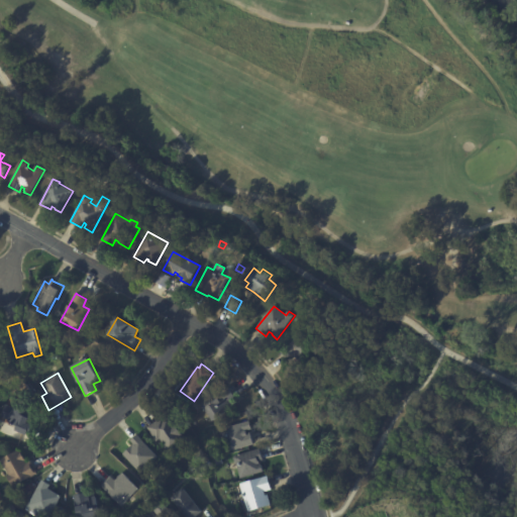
[(23,387),(30,396),(21,402),(15,392),(23,387)]
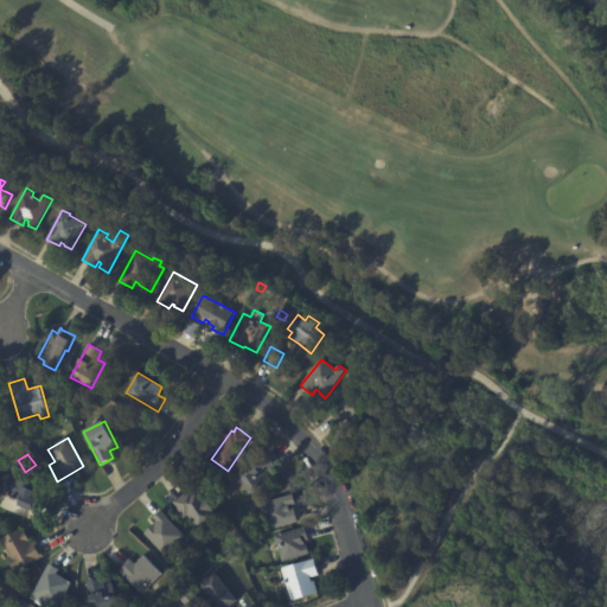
[(268,455),(276,467),(269,472),(274,479),(250,496),(250,494),(244,498),(231,481),(268,455)]
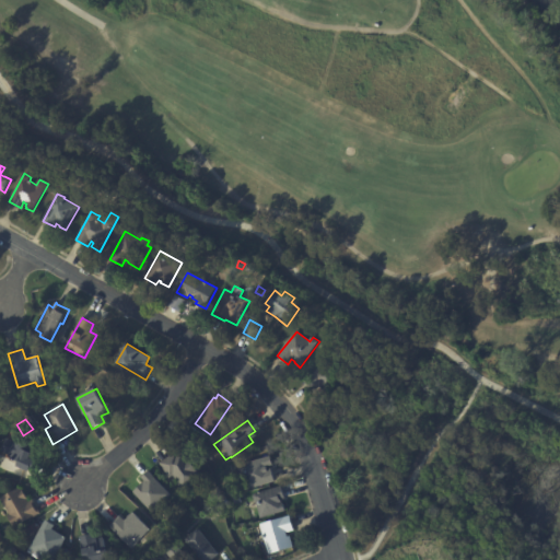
[(36,459),(35,462),(36,462),(35,466),(36,466),(34,473),(30,471),(30,473),(16,467),(18,465),(0,456),(0,451),(10,429),(22,434),(19,442),(36,450),(33,456),(32,455),(31,457),(36,459)]
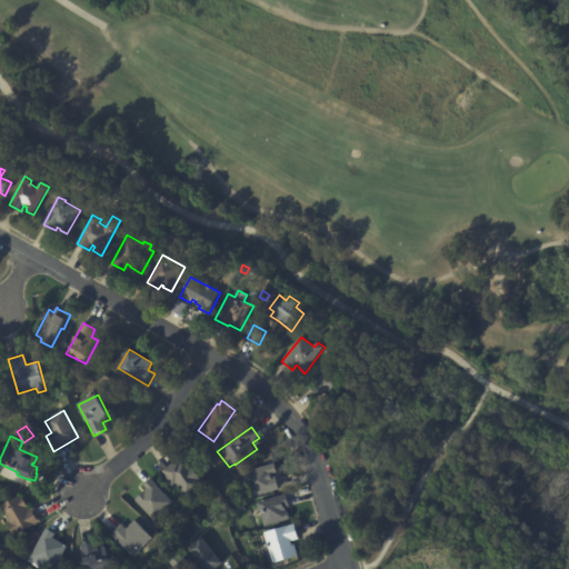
[(202,487),(186,499),(176,485),(172,487),(162,471),(179,459),(180,461),(185,458),(191,467),(191,466),(201,480),(200,480),(203,486),(202,487)]
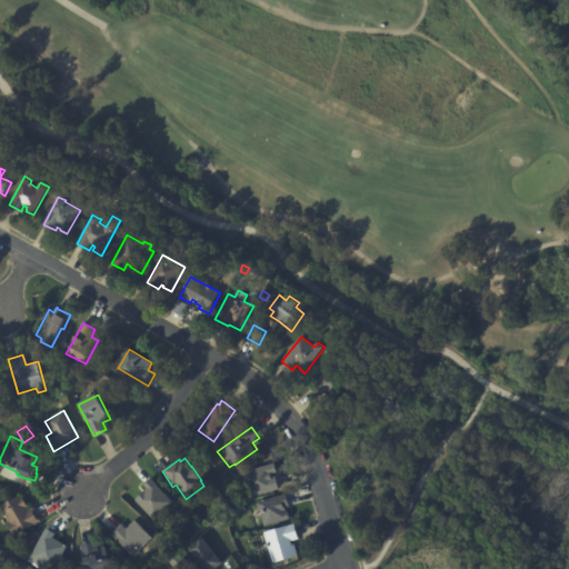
[(277,473),(273,473),(275,477),(276,477),(279,490),(250,498),(243,472),(275,463),(278,472),(277,473)]
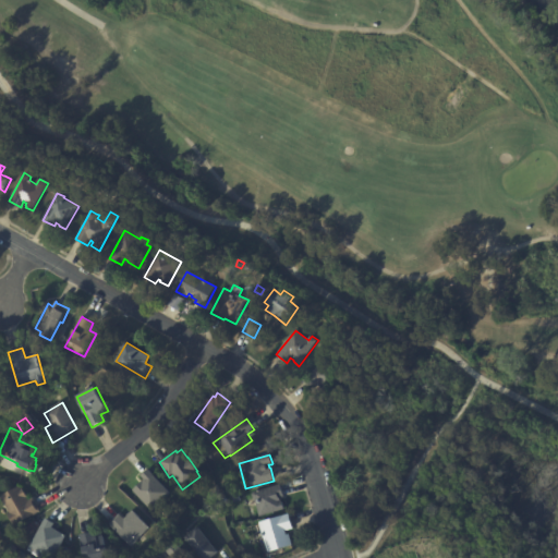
[(140,484),(144,480),(141,476),(148,470),(171,494),(152,511),(132,490),(140,484)]
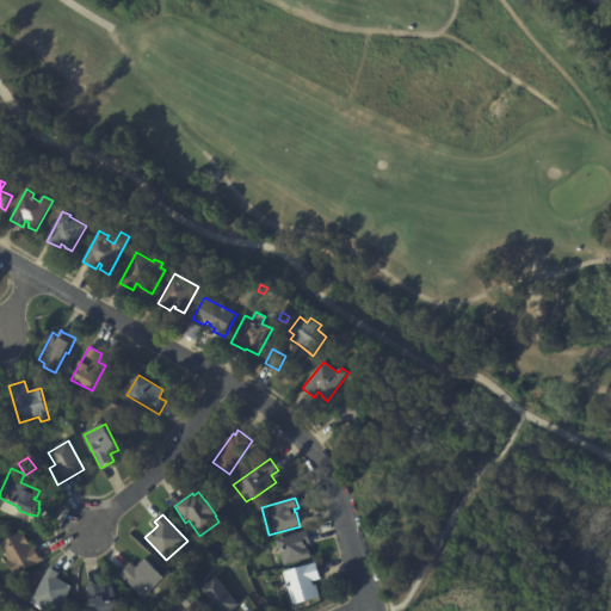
[(31,547),(32,548),(36,545),(44,560),(14,576),(7,562),(10,561),(5,554),(4,554),(0,547),(0,544),(23,531),(31,547)]
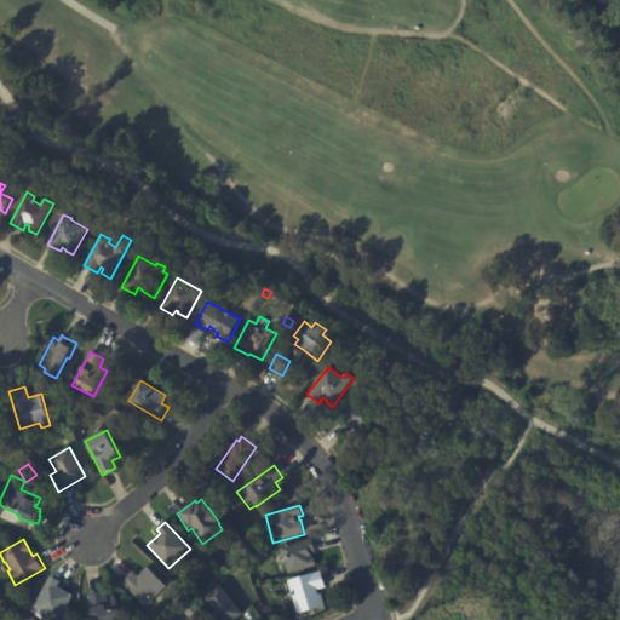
[(315,550),(316,552),(311,554),(313,558),(314,557),(316,568),(287,575),(282,556),(280,555),(280,550),(281,547),(313,539),(315,550)]
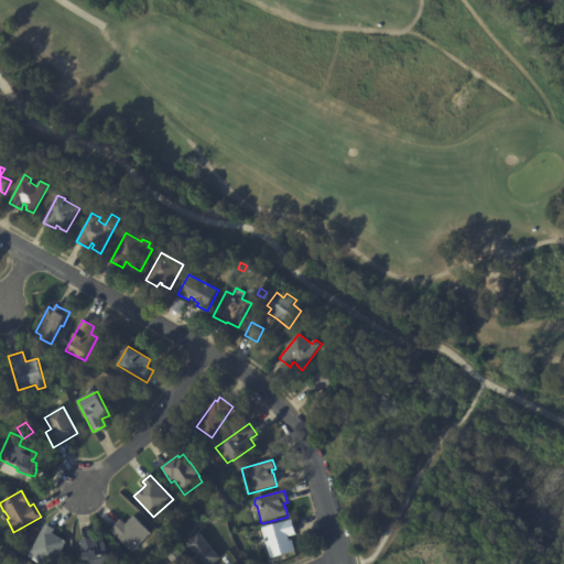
[(227,502),(225,496),(231,494),(234,501),(227,502)]
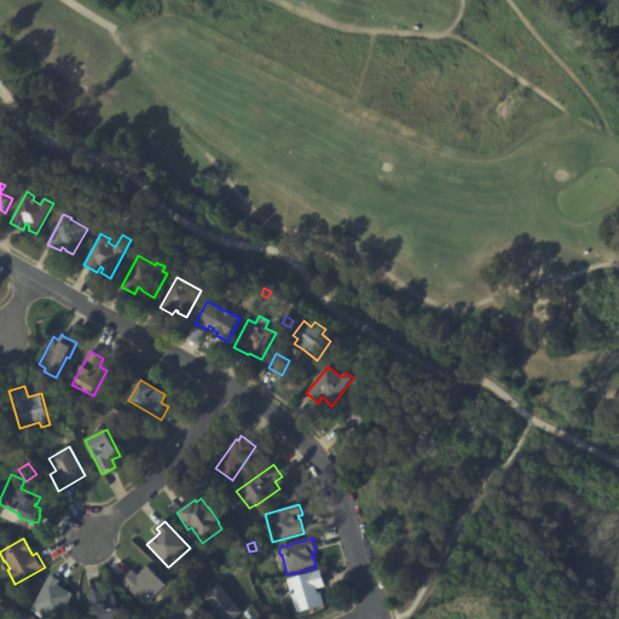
[(266,556),(259,559),(256,550),(264,548),(266,556)]
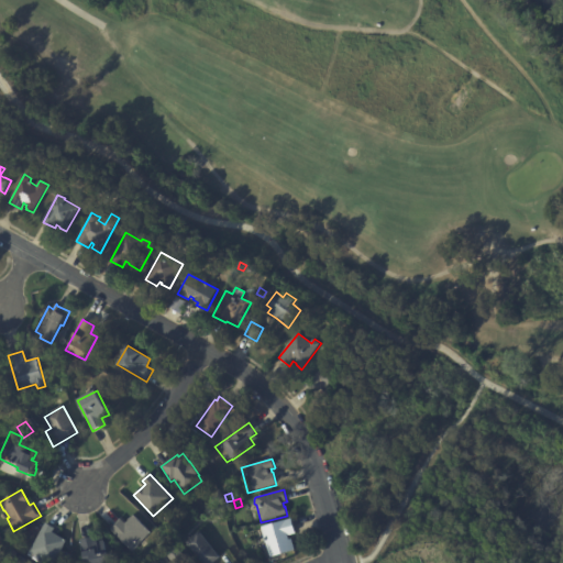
[(217,516),(211,519),(208,512),(217,507),(221,514),(217,516)]
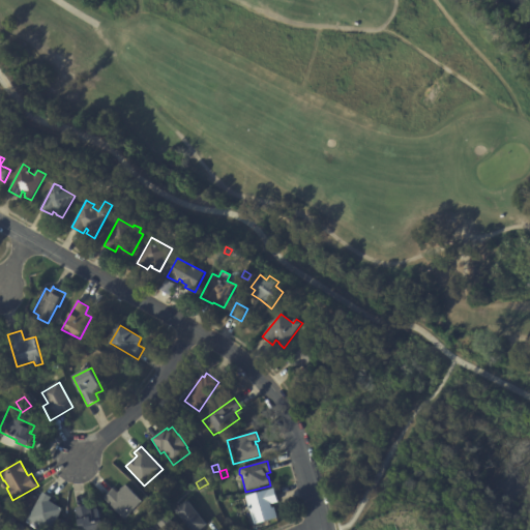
[(142,501),(124,520),(102,498),(113,488),(118,493),(120,491),(120,490),(123,488),(124,489),(126,486),(142,501)]
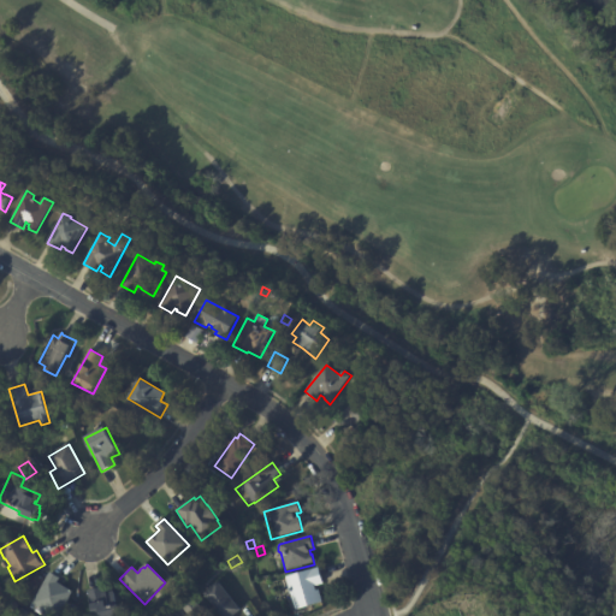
[(320,569),(324,584),(318,586),(323,603),(295,610),(285,578),(320,568),(320,569)]
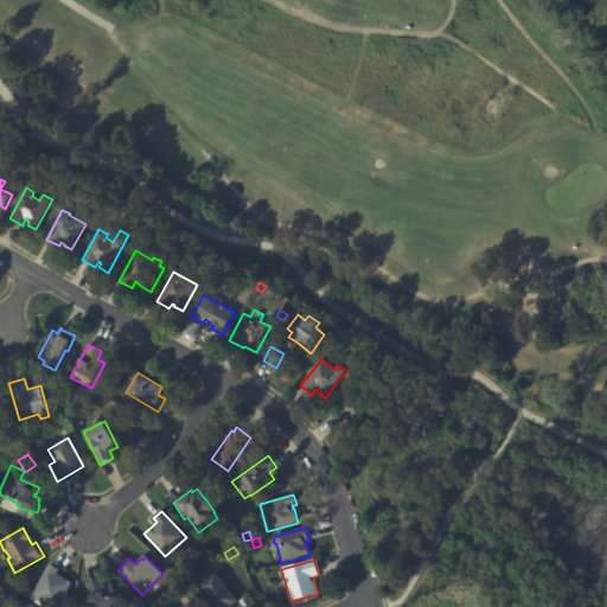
[(59,570),(57,574),(72,583),(57,606),(53,606),(51,606),(50,606),(43,606),(45,604),(43,601),(40,606),(34,602),(37,598),(34,596),(32,601),(30,599),(50,564),(59,570)]
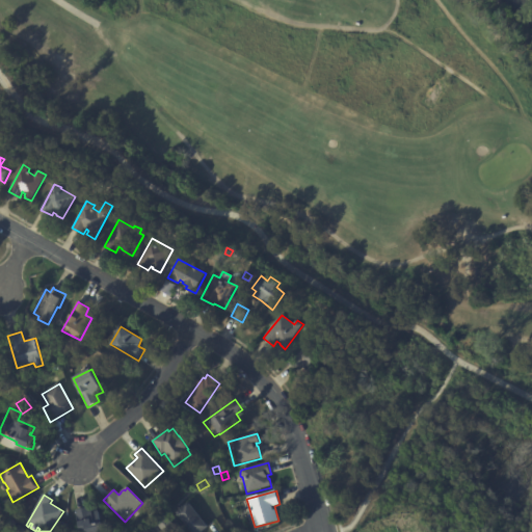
[(26,502),(32,497),(36,502),(29,507),(26,502)]
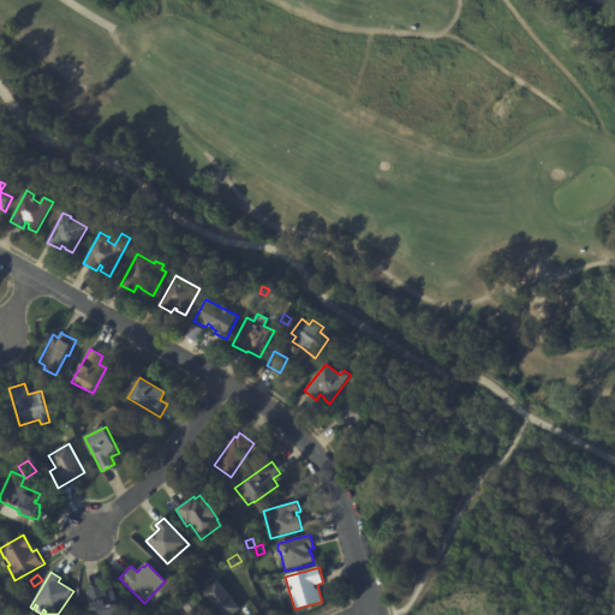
[(239,608),(240,609),(233,614),(219,614),(203,593),(218,581),(239,608)]
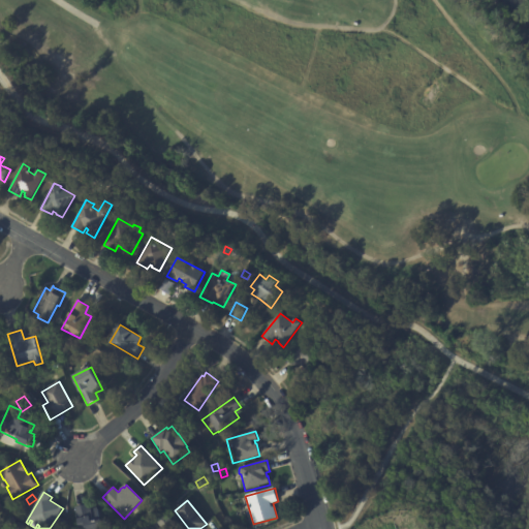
[(80,528),(75,507),(96,503),(101,528),(80,528)]
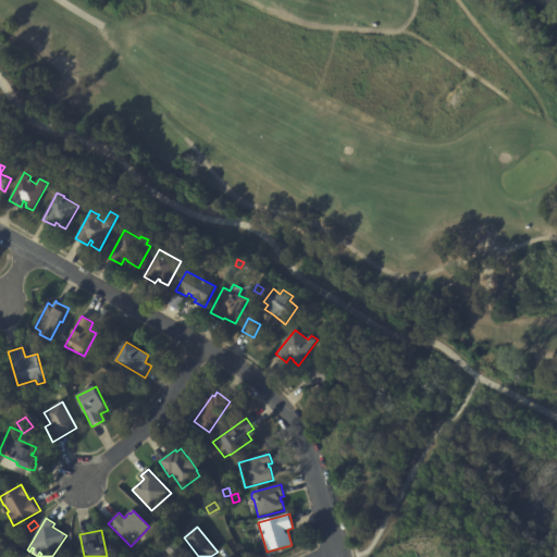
[(172,556),(170,556),(163,548),(173,541),(181,549),(172,556)]
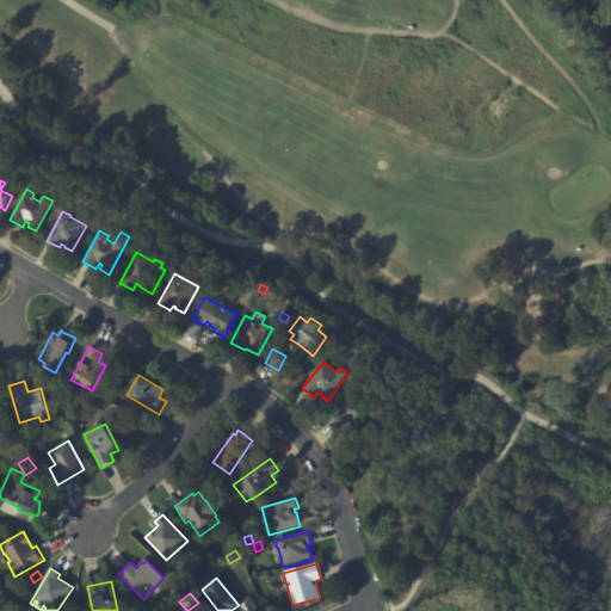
[(14,608),(10,603),(14,597),(19,602),(14,608)]
